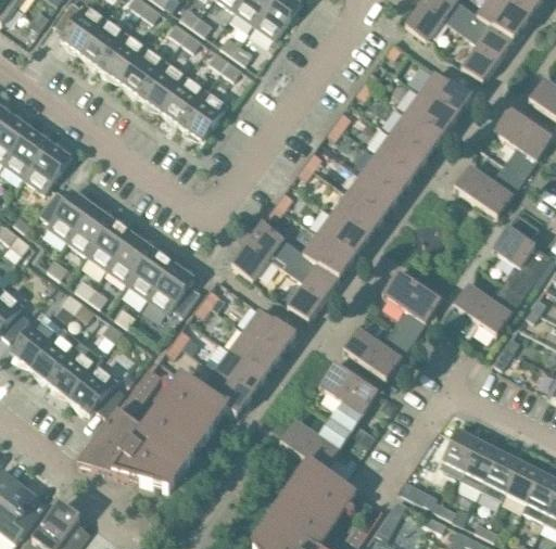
[(15,7),(7,0),(0,0),(0,25),(1,26),(15,7)]
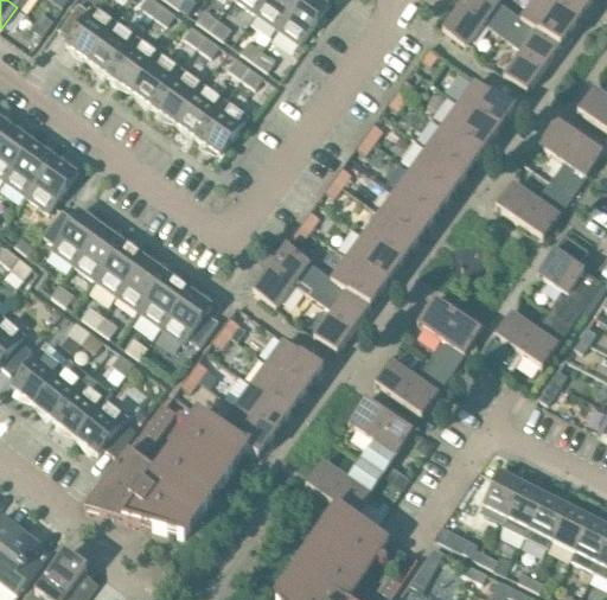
[(141,4),(140,6),(153,16),(161,5),(154,0),(144,0),(141,4)]
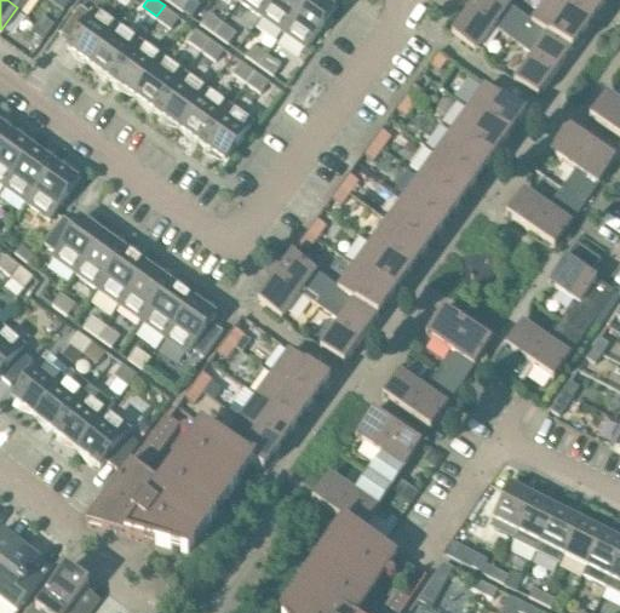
[(260,13),(270,0),(242,0),(260,13)]
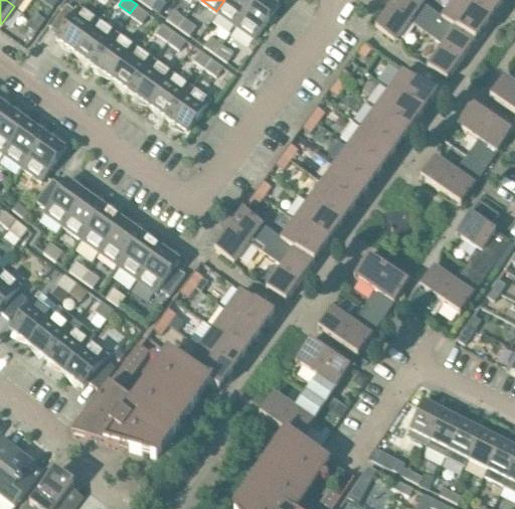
[(235,24),(252,0),(224,0),(216,11),(235,24)]
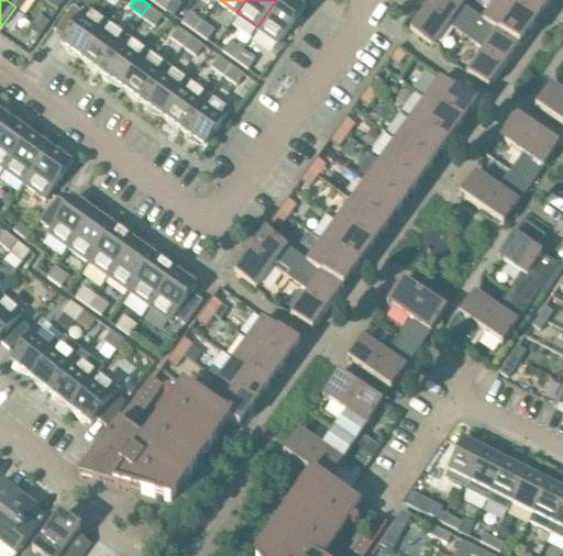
[(276,0),(257,26),(278,42),(304,6),(300,0),(276,0)]
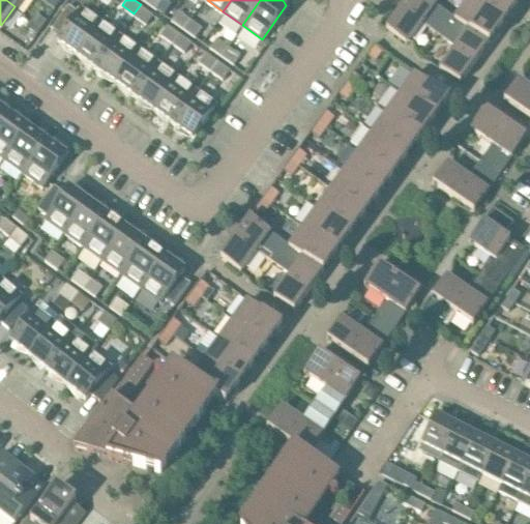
[(405,0),(385,27),(406,41),(421,20),(438,32),(452,13),(434,0),(405,0)]
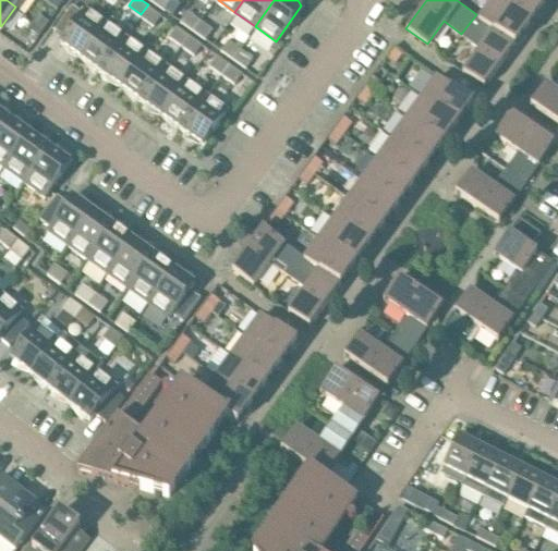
[(494,0),(481,17),(481,19),(514,43),(529,23),(498,0),(494,0)]
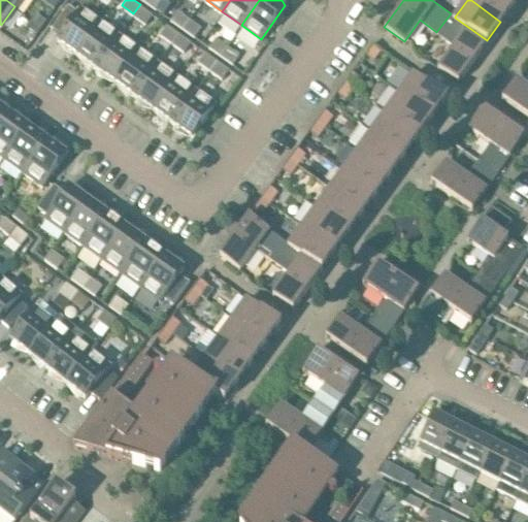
[(515,2),(512,0),(471,0),(500,22),(515,2)]
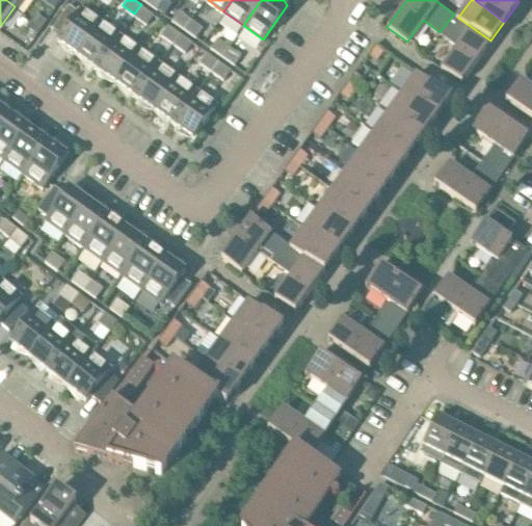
[(77,53),(101,20),(81,5),(78,9),(69,2),(52,26),(61,33),(57,38),(68,46),(67,49),(77,53)]
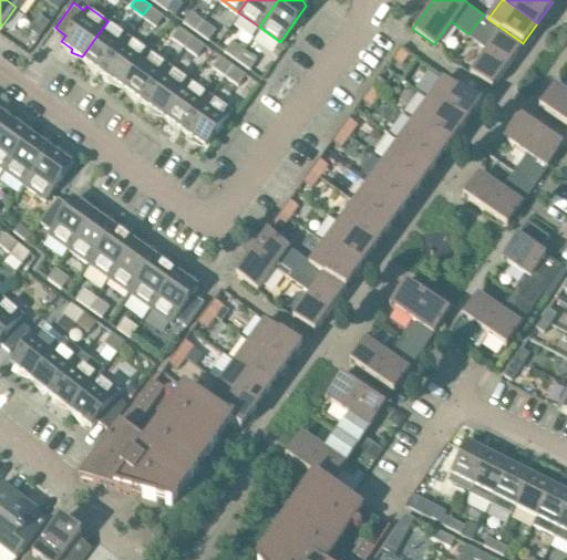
[(151,4),(143,14),(156,24),(157,21),(164,13),(151,4)]
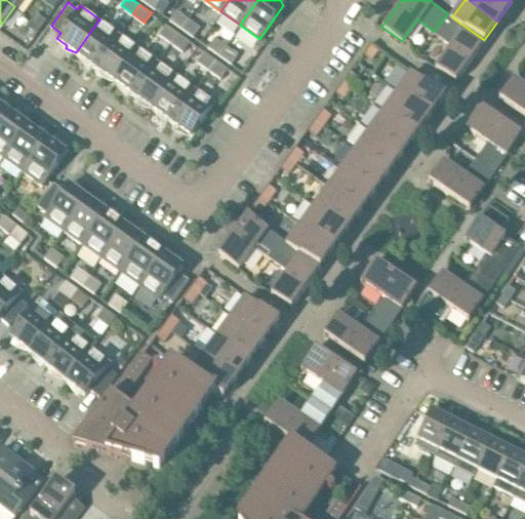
[(176,8),(169,17),(182,27),(188,16),(176,8)]
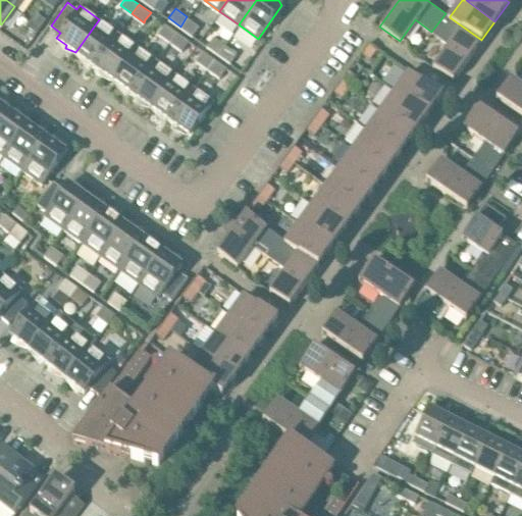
[(31,17),(41,24),(45,17),(36,10),(31,17)]
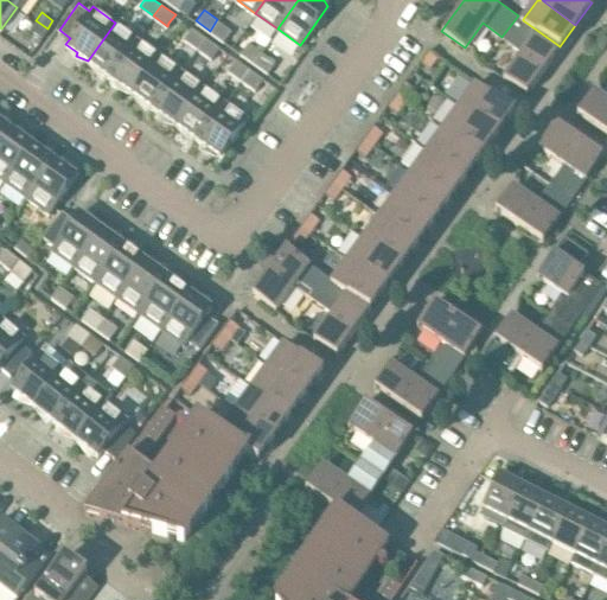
[(523,20),(523,19),(518,16),(502,37),(521,51),(503,75),(526,93),(560,46),(523,20)]
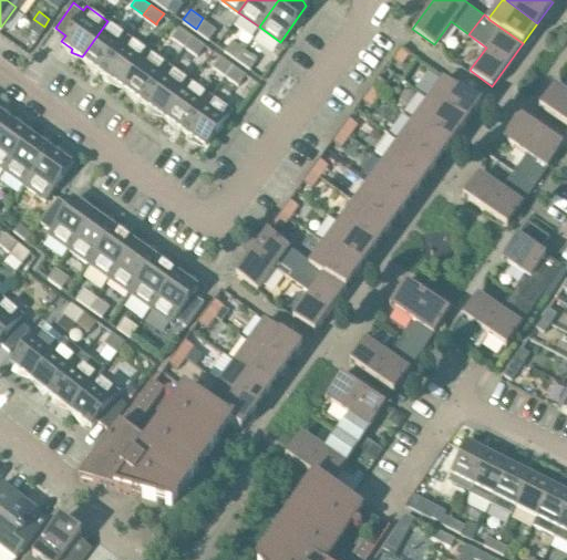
[(203,18),(196,29),(208,38),(214,30),(216,27),(203,18)]
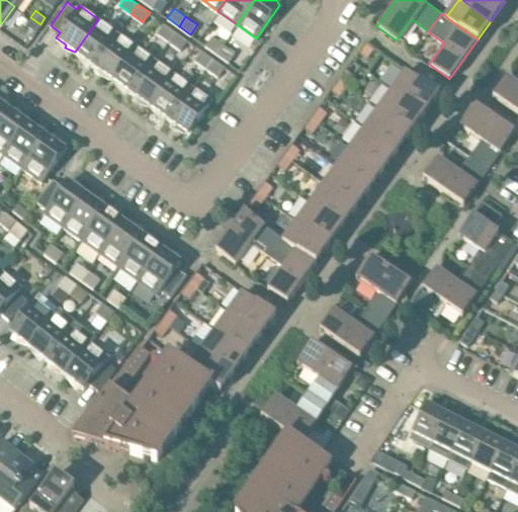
[(40,24),(30,17),(25,24),(35,31),(40,24)]
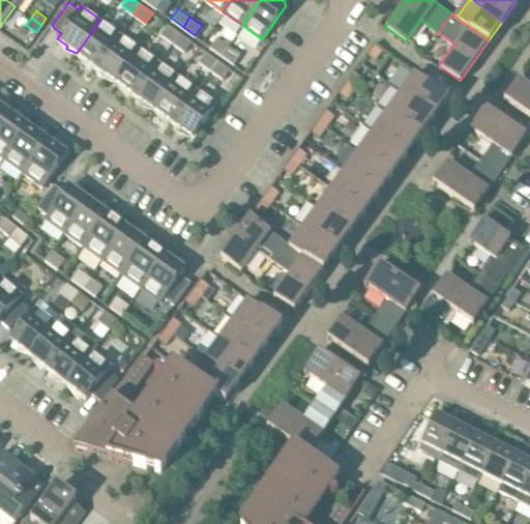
[(96,66),(120,33),(100,20),(77,53),(84,62),(87,60),(96,66)]
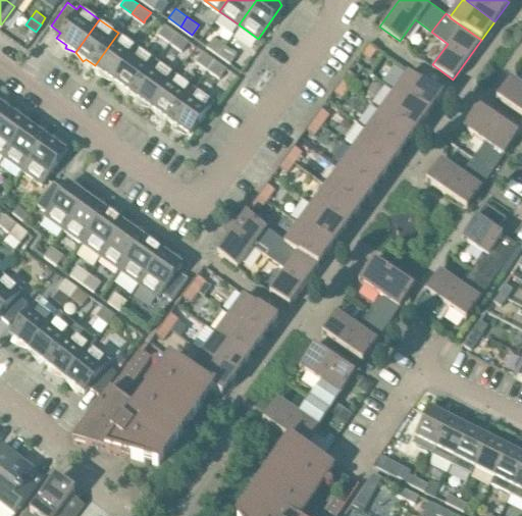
[(159,30),(158,33),(169,41),(176,32),(164,22),(159,30)]
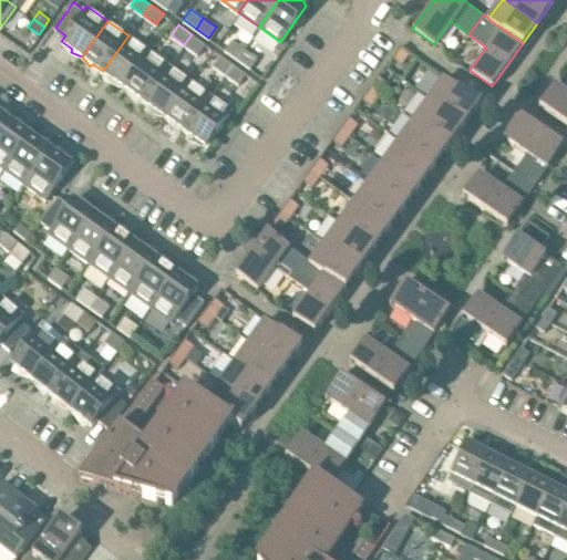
[(192,34),(184,44),(197,53),(204,43),(192,34)]
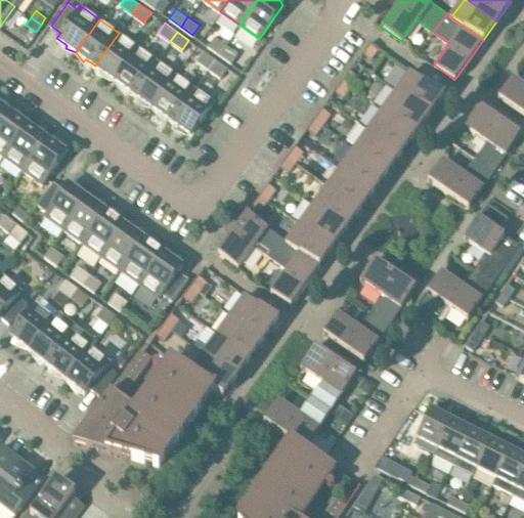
[(114,80),(137,46),(119,33),(95,66),(104,73),(103,76),(114,80)]
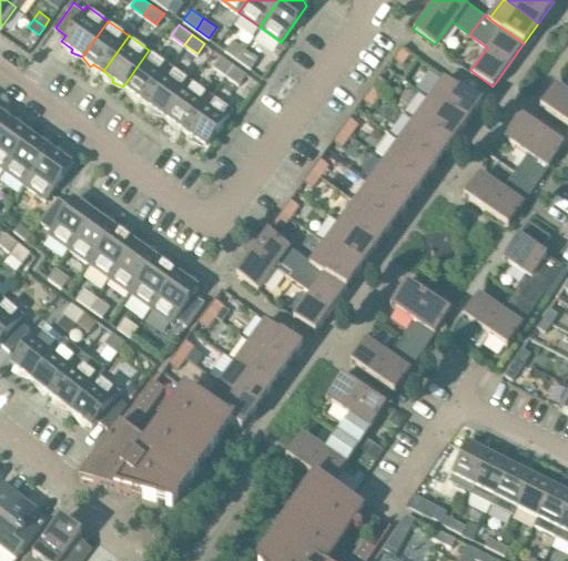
[(232,38),(224,49),(237,58),(244,48),(232,38)]
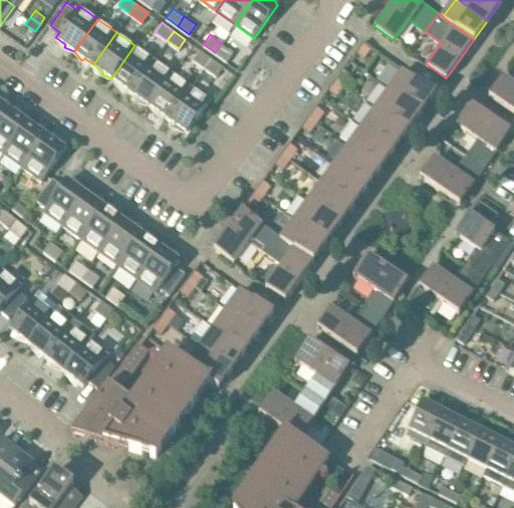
[(370,46),(363,40),(355,51),(362,56),(370,46)]
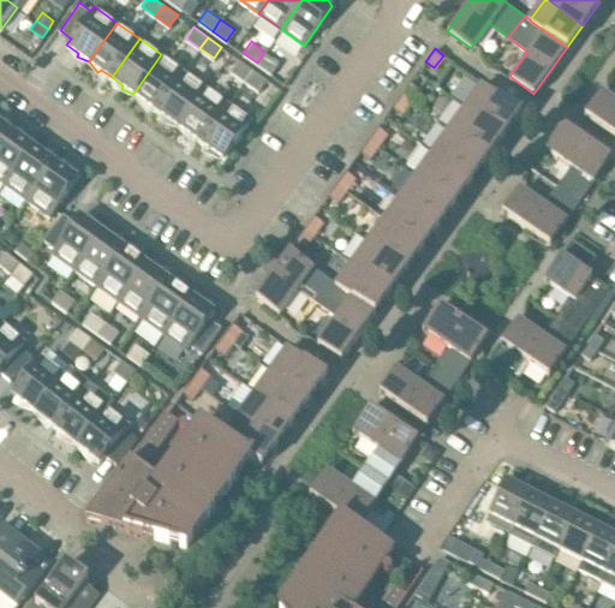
[(264,52),(257,63),(270,72),(279,61),(264,52)]
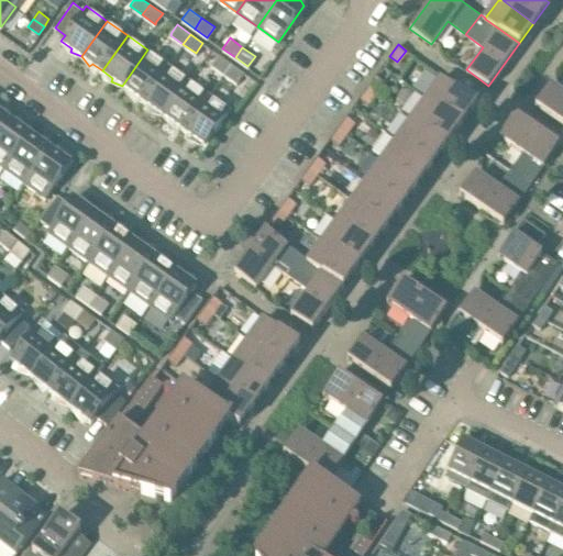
[(143,100),(168,64),(147,49),(122,86),(131,95),(133,92),(143,100)]
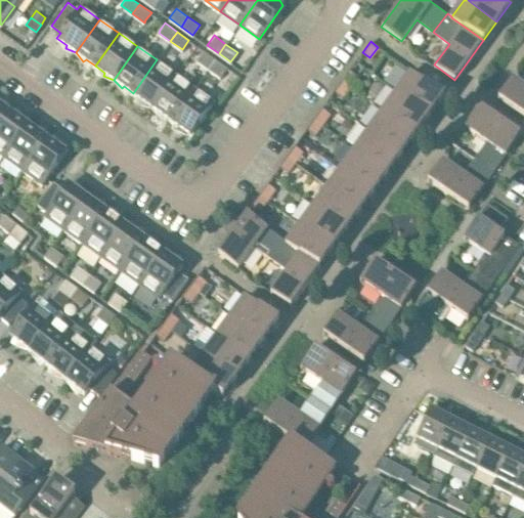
[(215,58),(203,50),(197,59),(209,68),(215,58)]
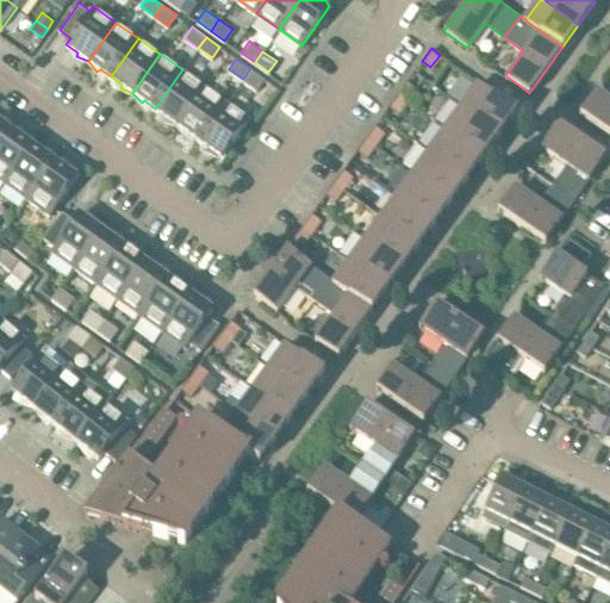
[(256,89),(265,78),(250,68),(243,79),(256,89)]
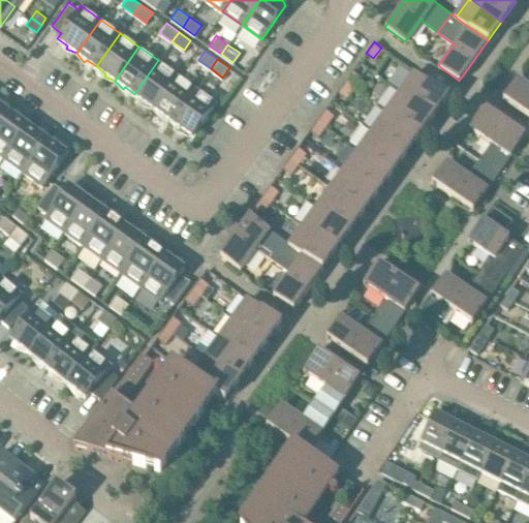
[(153,108),(178,74),(158,60),(134,94),(144,100),(143,103),(153,108)]
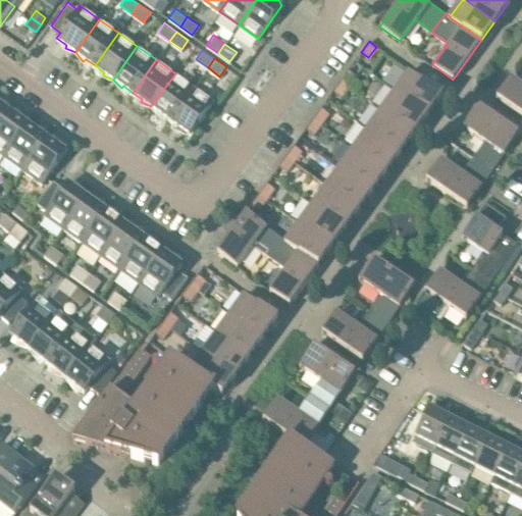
[(356,74),(349,68),(341,80),(349,85),(356,74)]
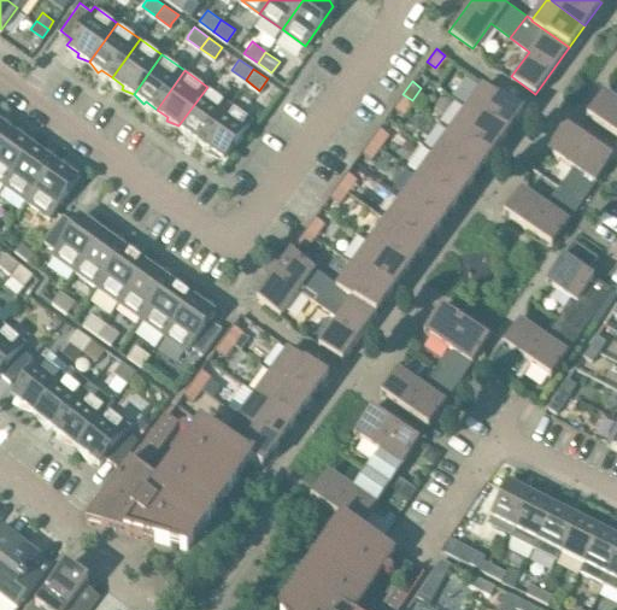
[(465,105),(505,134),(522,111),(482,82),(465,105)]
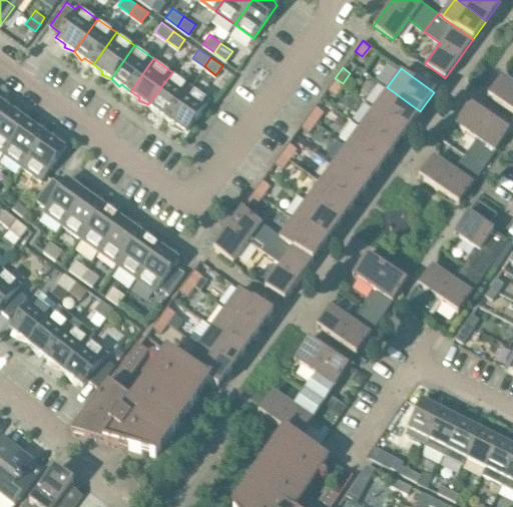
[(172,72),(148,104),(156,113),(158,111),(167,117),(190,85),(172,72)]
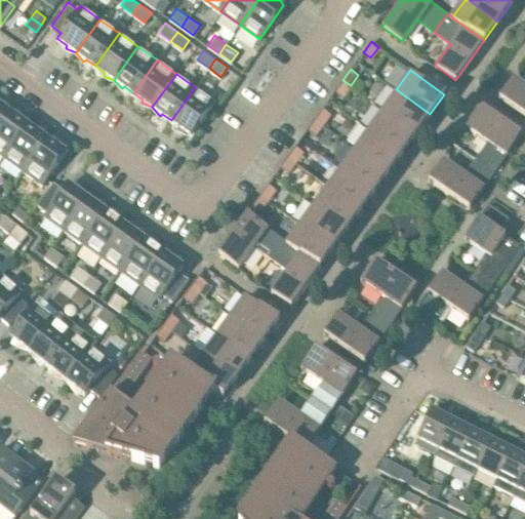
[(498,96),(499,97),(524,114),(524,84),(513,76),(498,96)]
